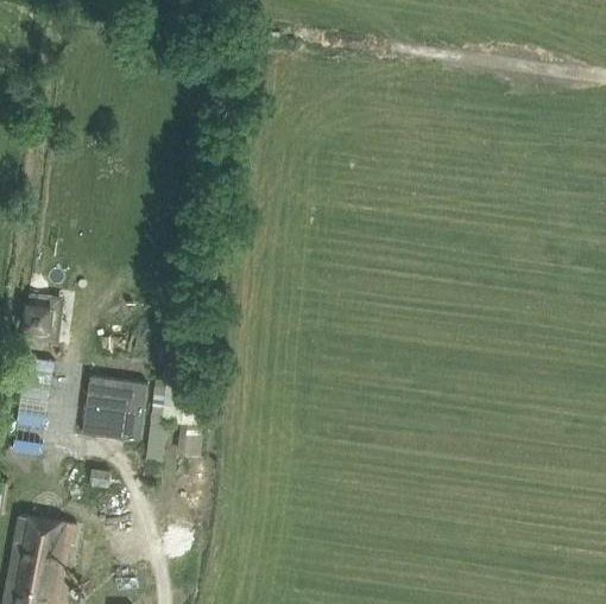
[(20,341),(55,345),(60,300),(25,296),(20,341)]
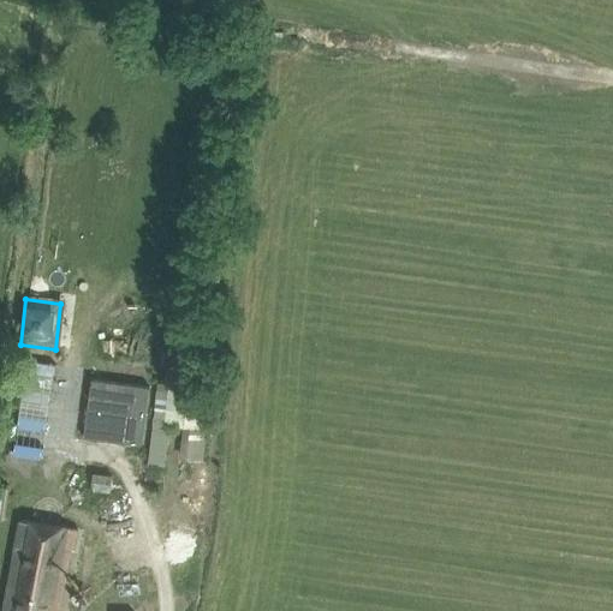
[(178,461),(198,463),(209,387),(188,384),(186,390),(155,385),(149,429),(162,431),(164,426),(183,429),(178,461)]
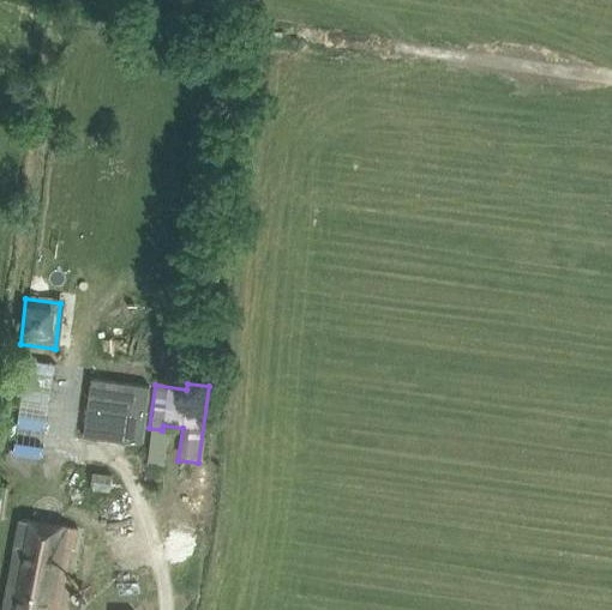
[(89,491),(108,494),(111,477),(91,475),(89,491)]
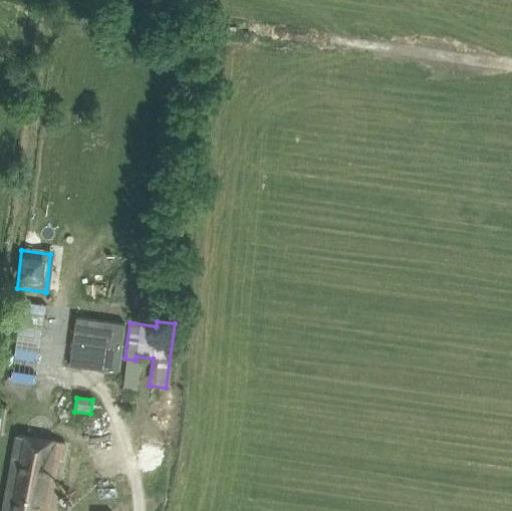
[(44,510),(56,443),(15,436),(2,510),(44,510)]
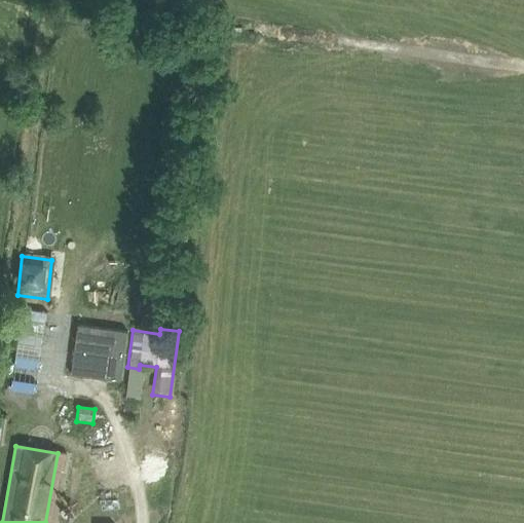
[(137,472),(162,472),(162,450),(141,450),(141,458),(137,458),(137,472)]
